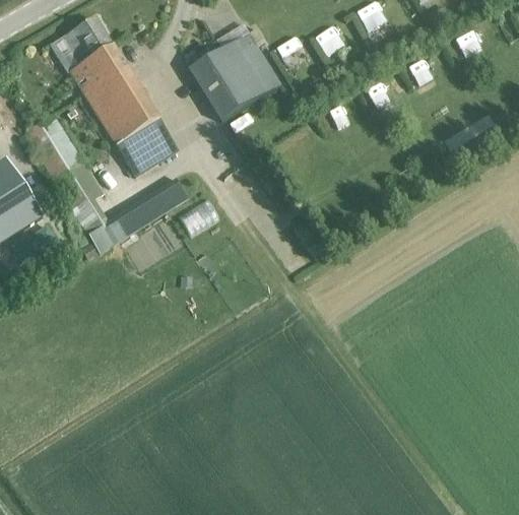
[(365,0),(373,16),(396,6),(393,0),(365,0)]
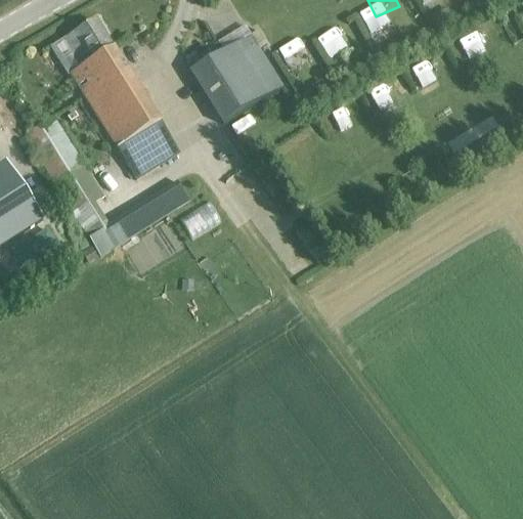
[(322,15),(330,34),(352,25),(346,6),(322,15)]
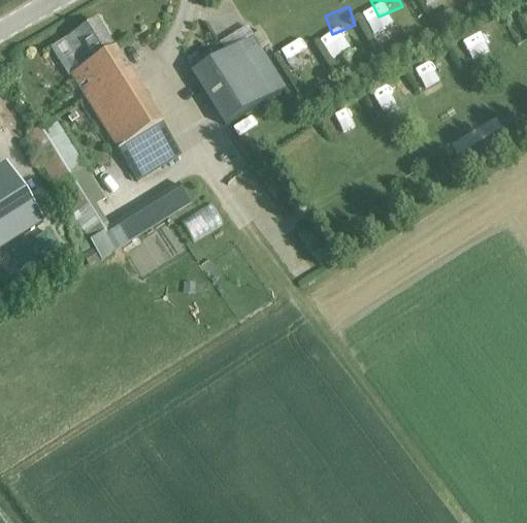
[(113,44),(111,44),(94,18),(65,36),(83,64),(69,72),(118,148),(119,146),(138,177),(182,150),(113,44)]
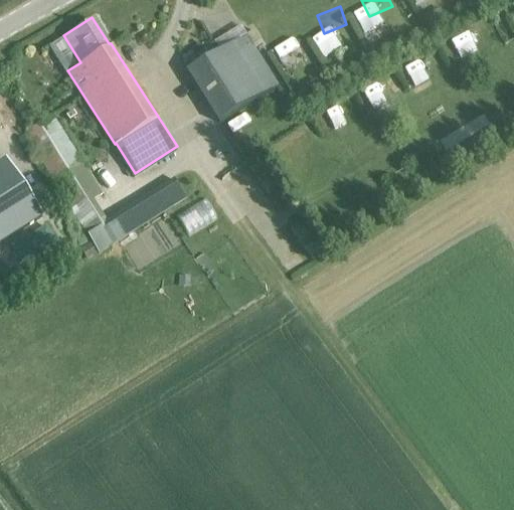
[(188,67),(220,120),(280,82),(255,43),(263,39),(254,26),(188,67)]
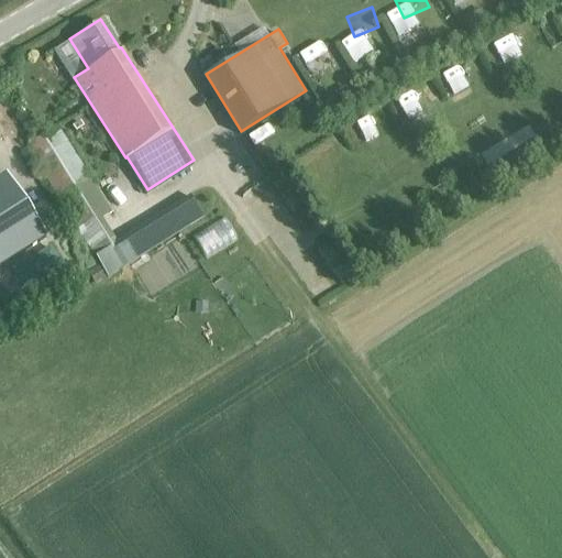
[(341,33),(313,39),(319,65),(346,59),(341,33)]
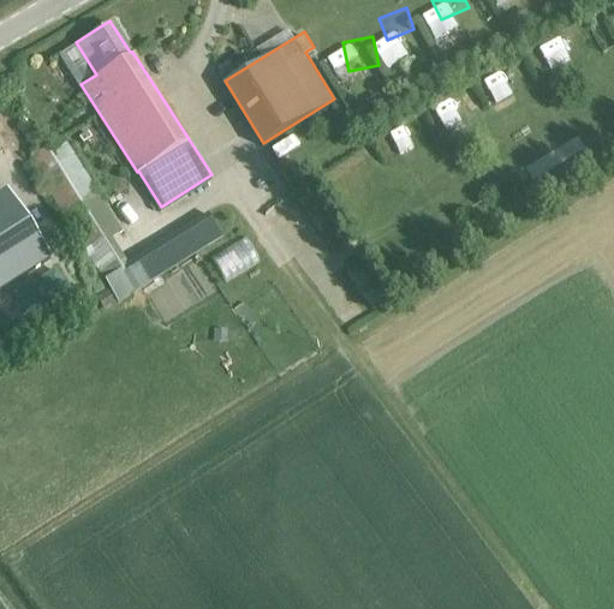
[(210,213),(124,267),(107,239),(123,228),(65,135),(29,157),(117,299),(222,233),(210,213)]
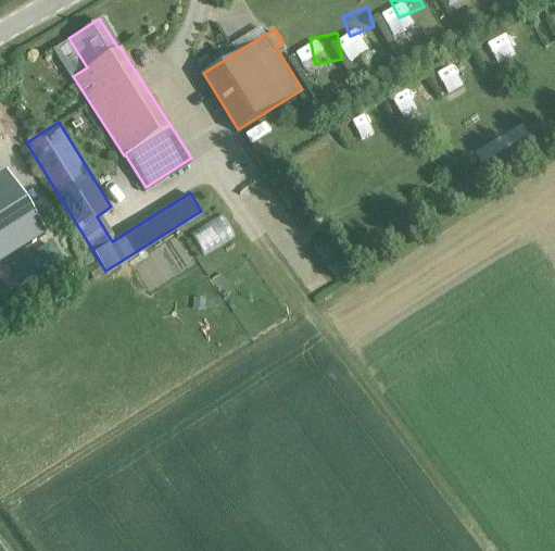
[(0,259),(46,230),(5,168),(0,172),(0,259)]
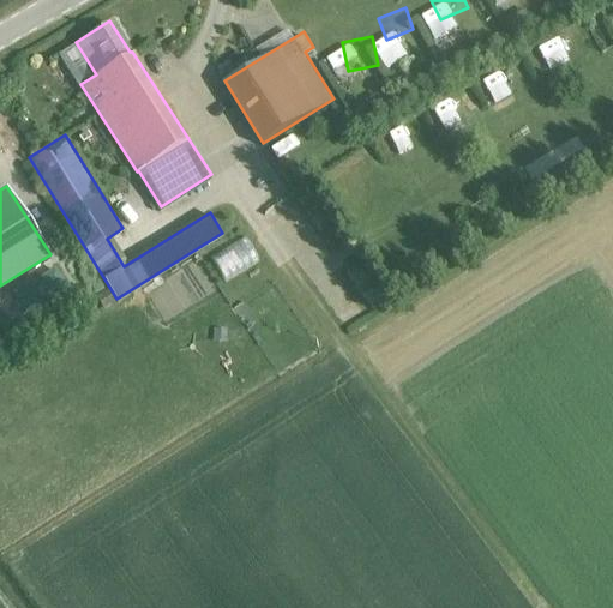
[(60,304),(76,294),(55,263),(13,290),(24,306),(50,289),(60,304)]
